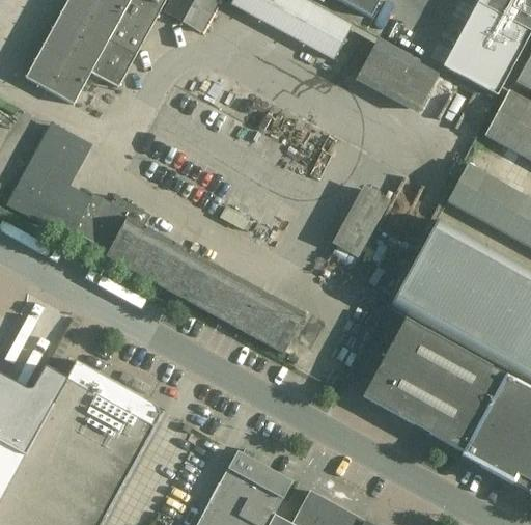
[(66,0),(27,73),(76,100),(91,71),(117,85),(164,0),(66,0)]
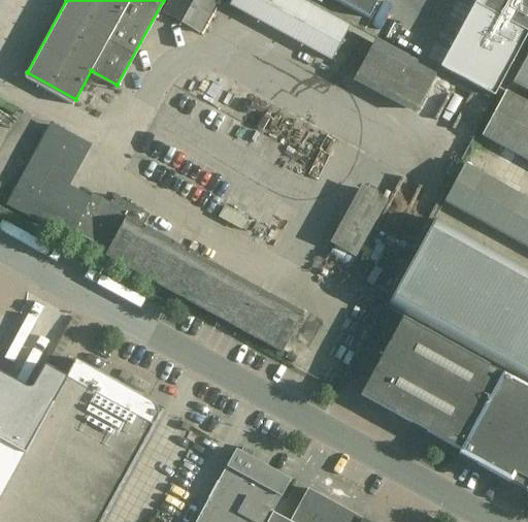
[(230,0),(229,2),(331,58),(350,25),(303,0),(230,0)]
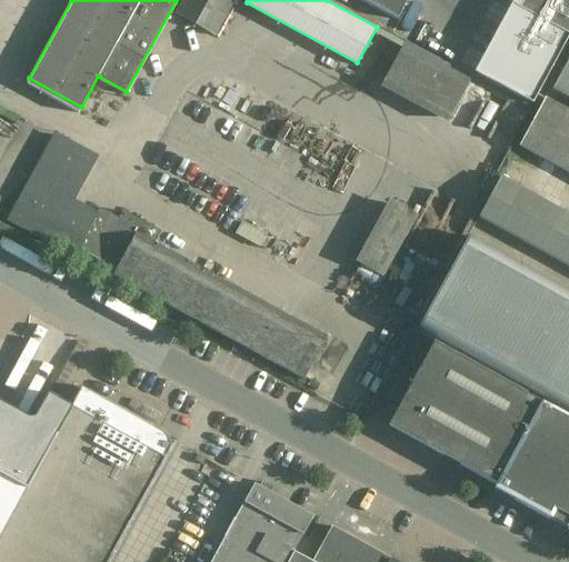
[(376,0),(399,12),(406,0),(376,0)]
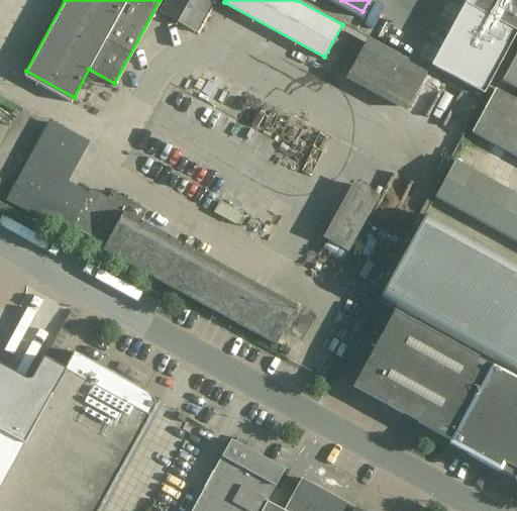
[(464,0),(431,62),(438,65),(484,90),(516,26),(516,0),(464,0)]
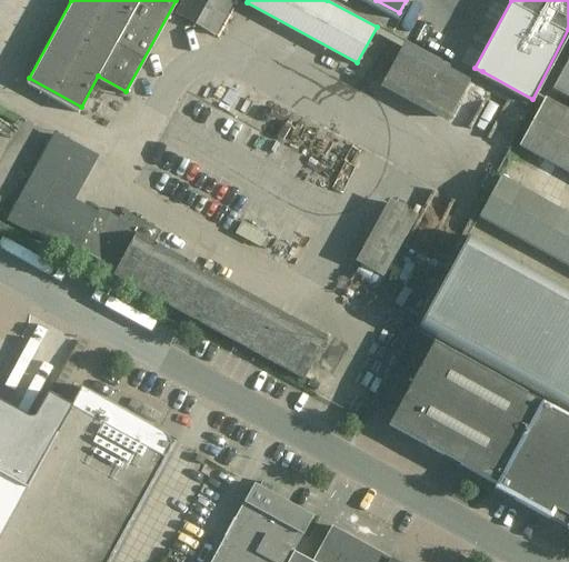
[(405,38),(379,84),(447,120),(472,73),(405,38)]
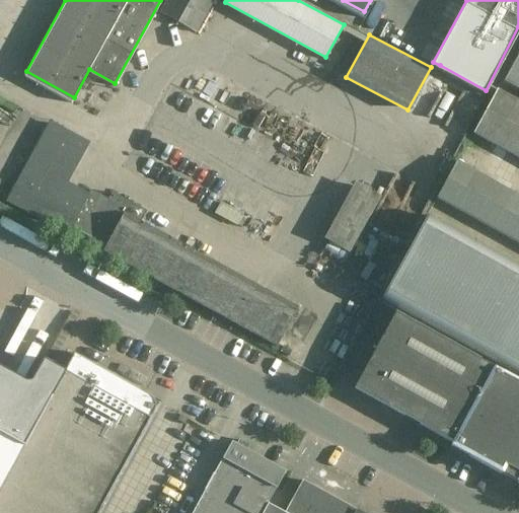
[(518,50),(503,79),(518,87),(518,50)]
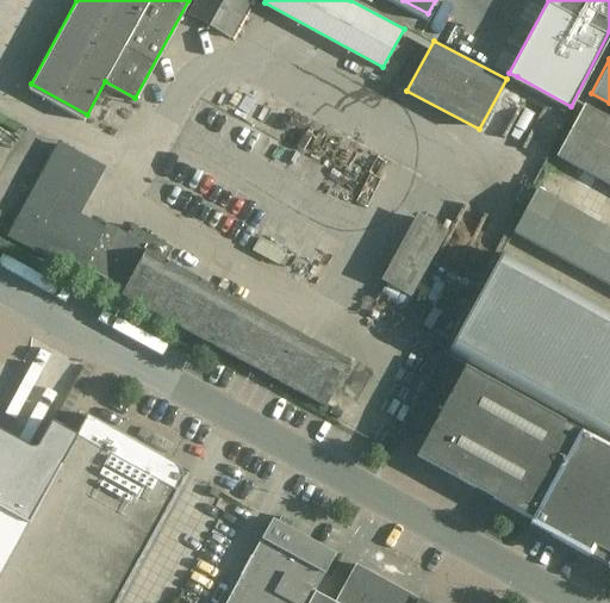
[(609,116),(585,103),(558,153),(609,181),(609,116)]
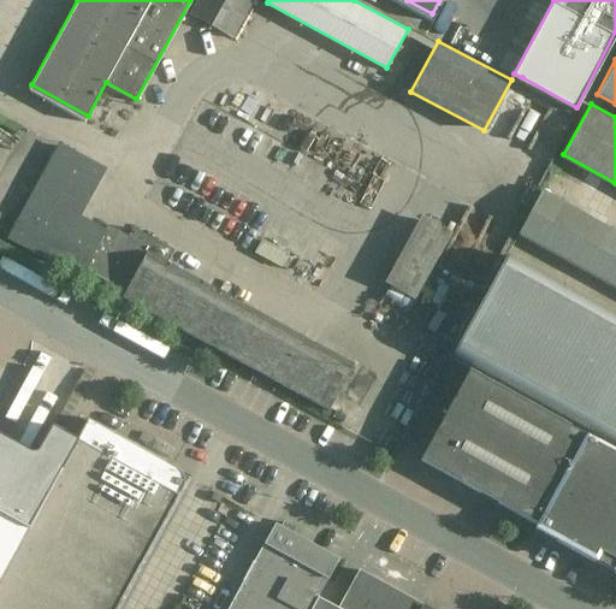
[(60,143),(10,236),(54,260),(59,252),(126,289),(123,296),(329,408),(354,364),(149,252),(146,244),(107,224),(104,230),(80,216),(105,167),(60,143)]
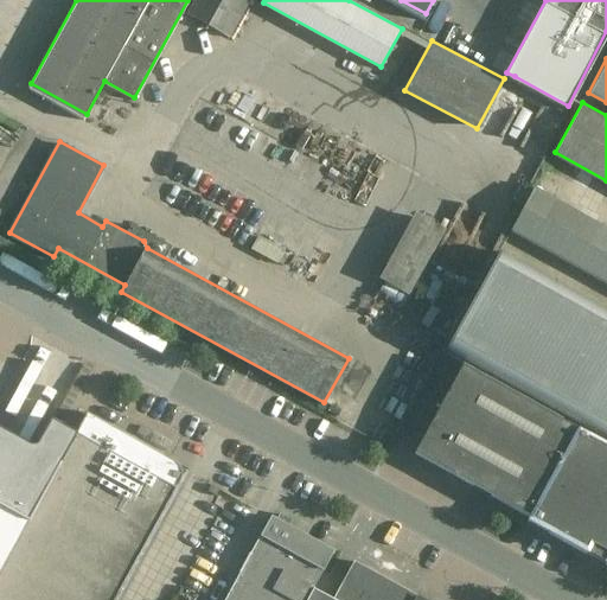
[(458,359),(409,447),(530,515),(528,518),(606,562),(606,224),(535,185),(512,227),(515,228),(455,336),(496,359),(487,375),(458,359)]
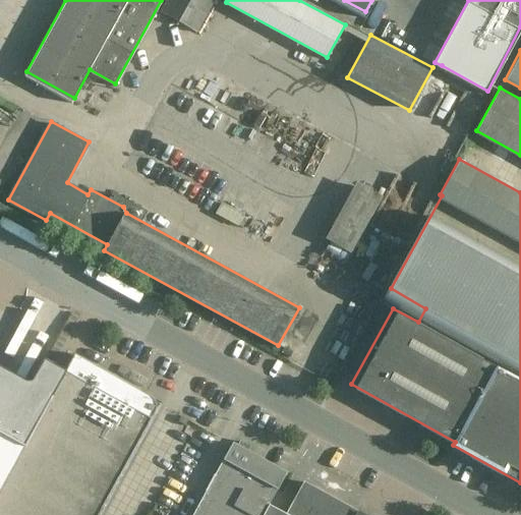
[(356,180),(324,238),(351,251),(383,193),(356,180)]
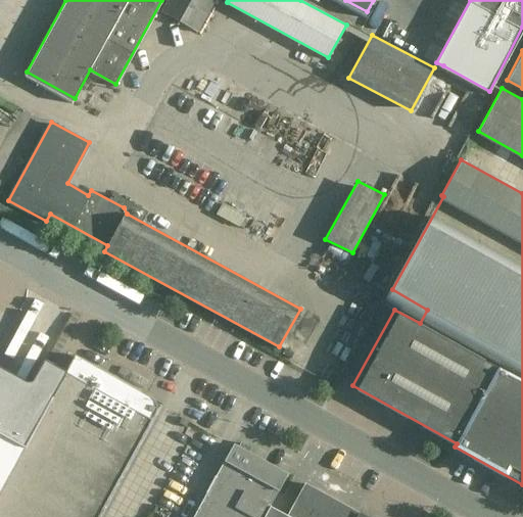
[(372,223),(360,253),(376,259),(387,229),(372,223)]
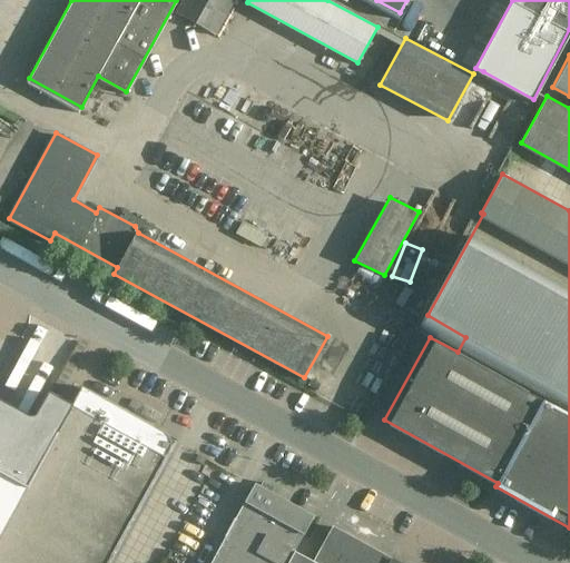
[(33,396),(45,366),(31,361),(19,391),(33,396)]
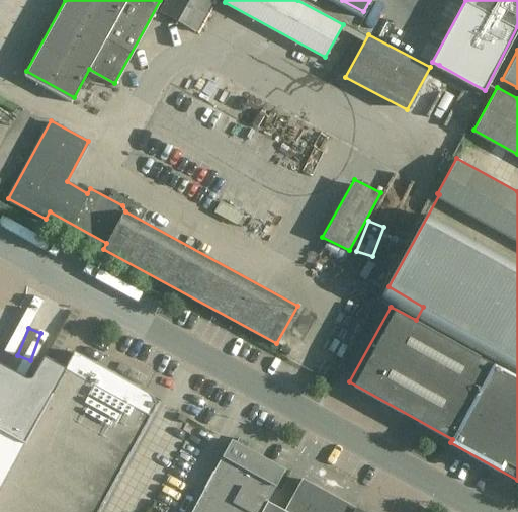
[(0,511),(97,511),(154,410),(156,405),(155,400),(153,396),(149,393),(69,348),(68,350),(73,353),(51,395),(29,384),(24,392),(0,378),(0,511)]
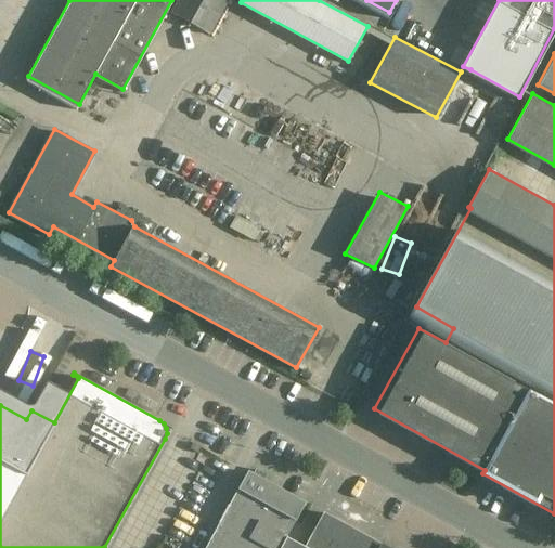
[(279,547),(286,535),(305,500),(263,478),(267,472),(256,467),(254,472),(248,469),(205,547),(279,547)]
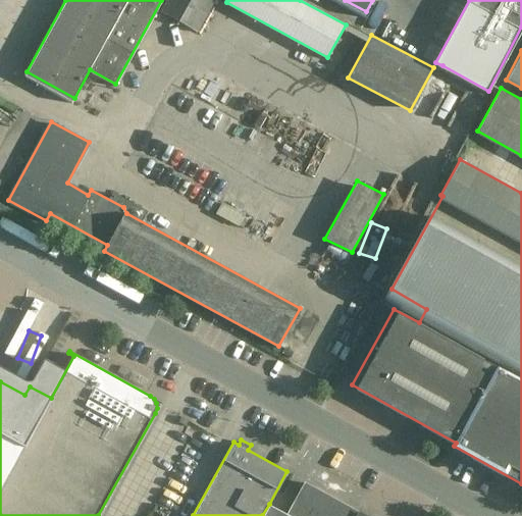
[(286,514),(269,504),(262,515),(355,515),(359,510),(305,480),(286,514)]
